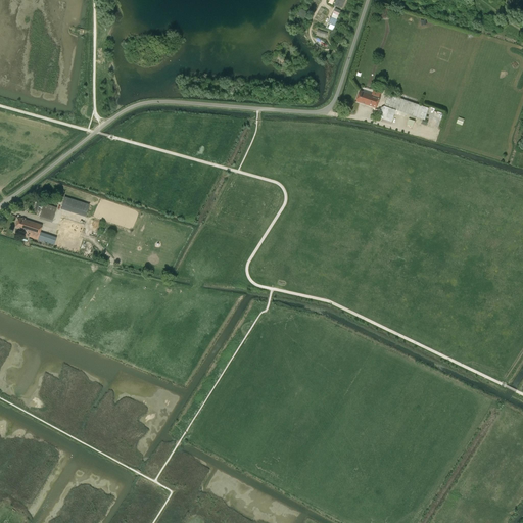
[(337,19),(340,10),(334,8),(331,17),(337,19)]
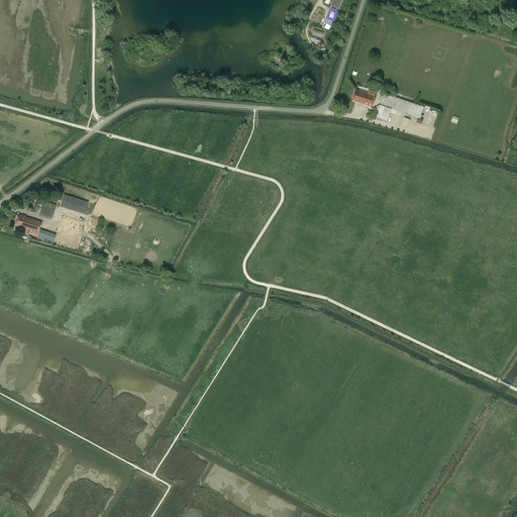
[(352,100),(373,106),(377,93),(369,90),(368,94),(355,90),(352,100)]
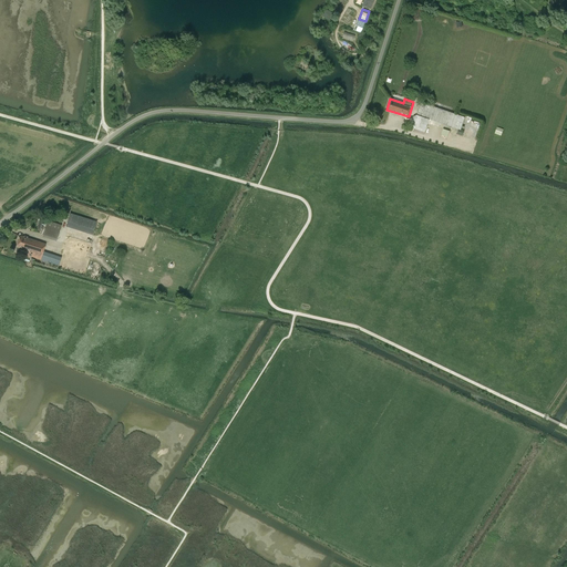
[(430,120),(459,130),(461,131),(465,117),(421,102),(416,115),(413,117),(409,130),(413,132),(413,129),(425,132),(430,120)]
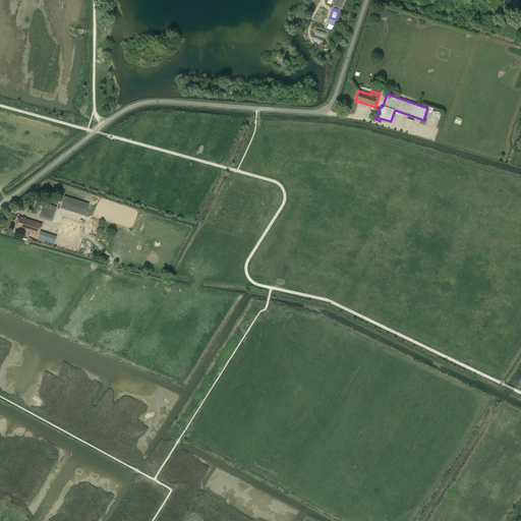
[(89,204),(64,196),(61,208),(84,216),(89,204)]
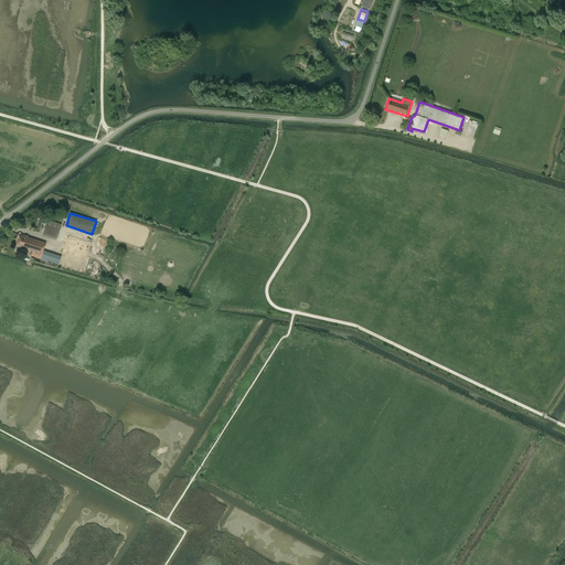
[(61,224),(48,221),(43,234),(48,235),(48,237),(56,240),(61,224)]
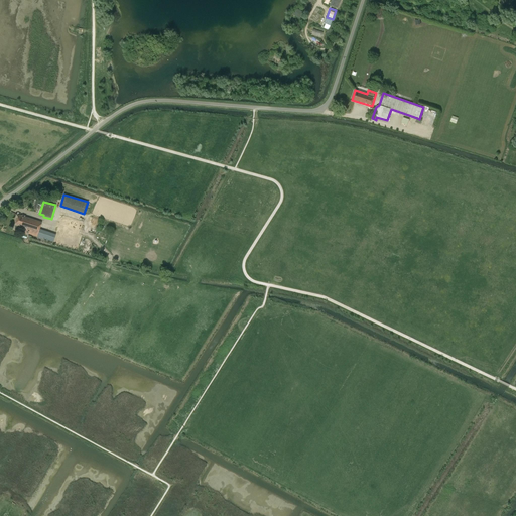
[(21,230),(22,227),(29,230),(28,234),(37,236),(41,223),(18,215),(15,225),(16,225),(15,228),(21,230)]
